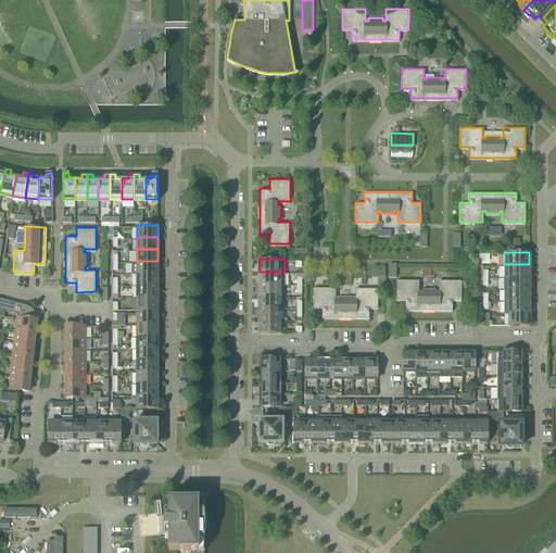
[(131,273),(137,273),(158,273),(158,261),(137,261),(131,261),(131,273)]
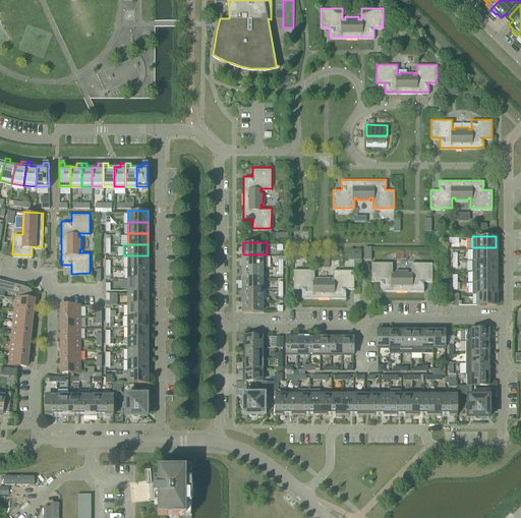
[(472,247),(472,259),(477,259),(496,259),(496,247),(472,247)]
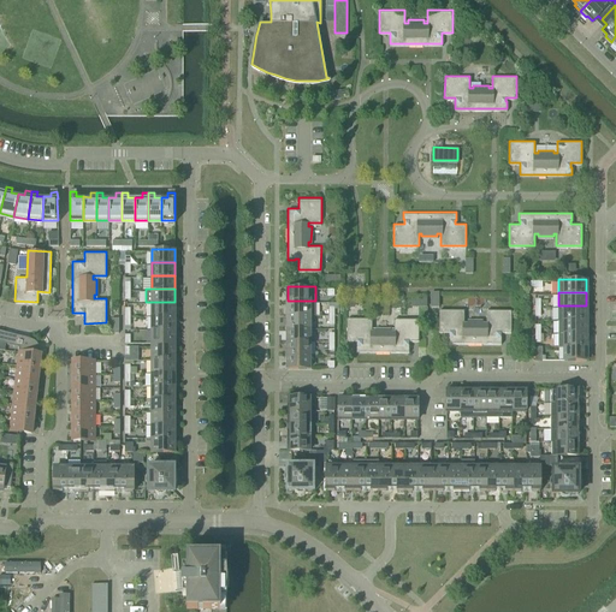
[(315,301),(309,301),(288,301),(288,313),(309,314),(315,314),(315,301)]
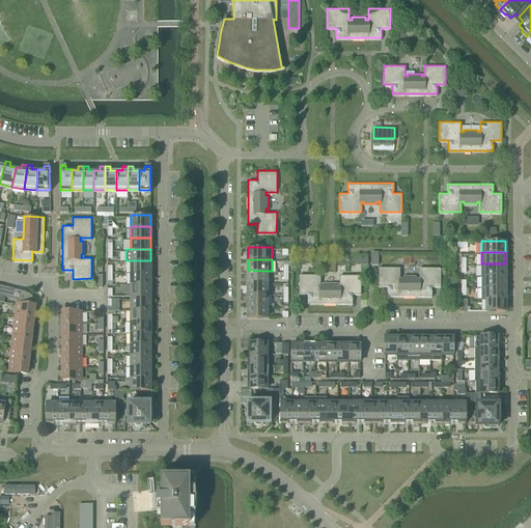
[(150,271),(150,260),(131,260),(131,271),(150,271)]
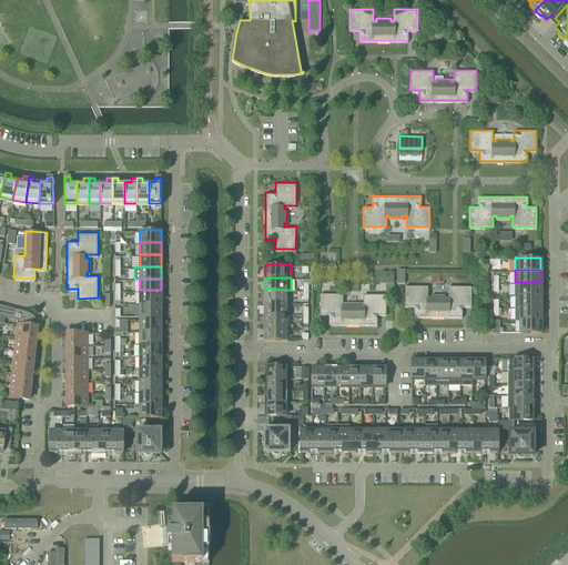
[(515,282),(515,294),(540,294),(540,282),(520,282),(515,282)]
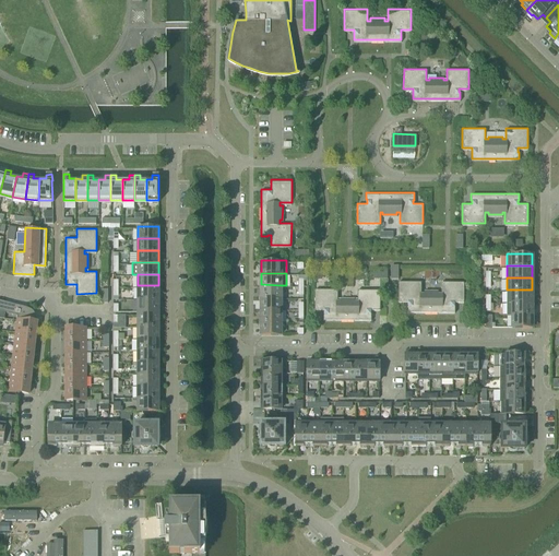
[(399,280),(399,300),(408,300),(407,304),(407,310),(454,311),(454,304),(454,300),(464,300),(464,281),(441,281),(441,292),(438,292),(438,290),(424,290),(424,292),(420,292),(421,280),(399,280)]
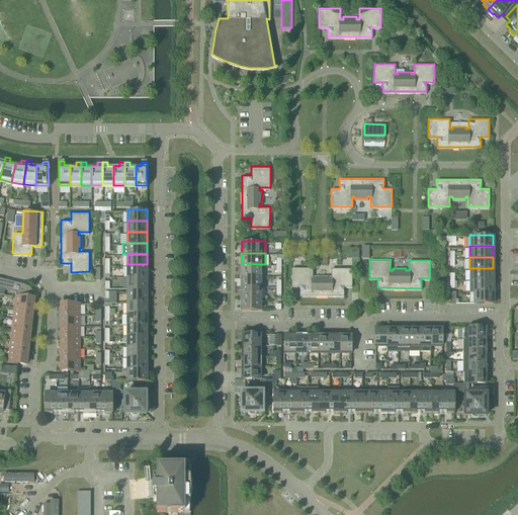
[(260,274),(260,264),(242,263),(242,274),(260,274)]
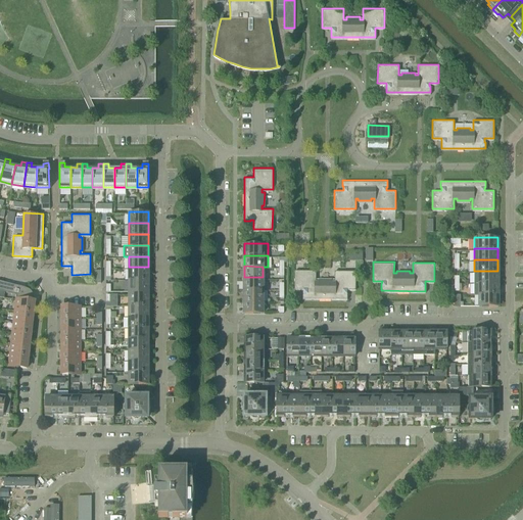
[(148,278),(148,267),(129,267),(129,278),(148,278)]
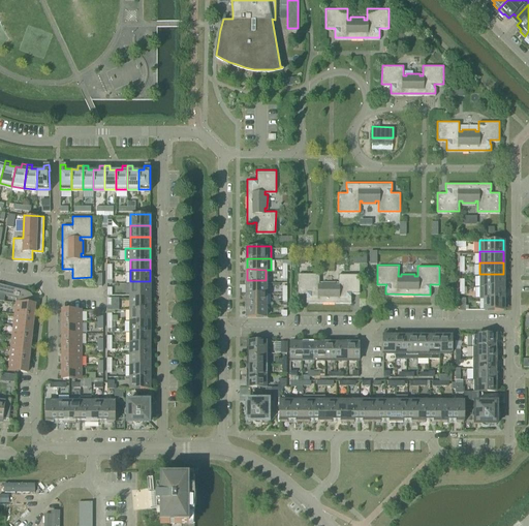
[(298,272),(298,291),(307,291),(307,295),(306,295),(306,301),(351,302),(351,295),(350,295),(350,291),(360,291),(360,273),(338,273),(338,283),(335,283),(335,281),(322,281),(322,283),(319,283),(319,273),(298,272)]
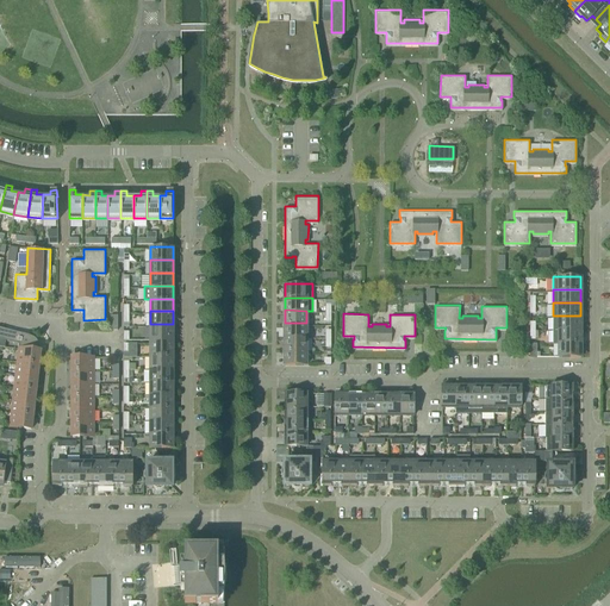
[(553,316),(553,328),(559,328),(580,328),(580,316),(553,316)]
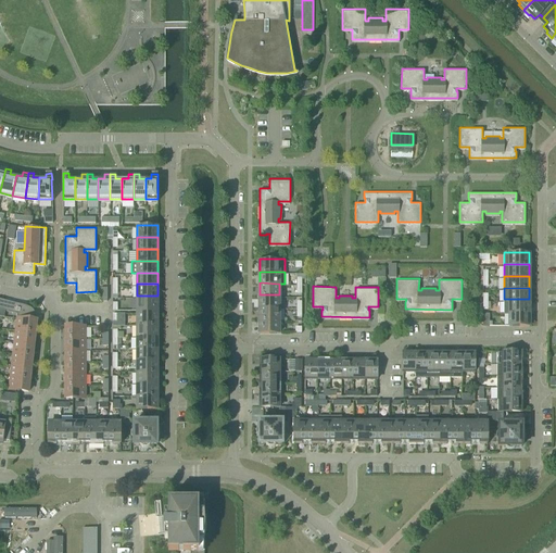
[(279,306),(279,294),(260,294),(260,306),(279,306)]
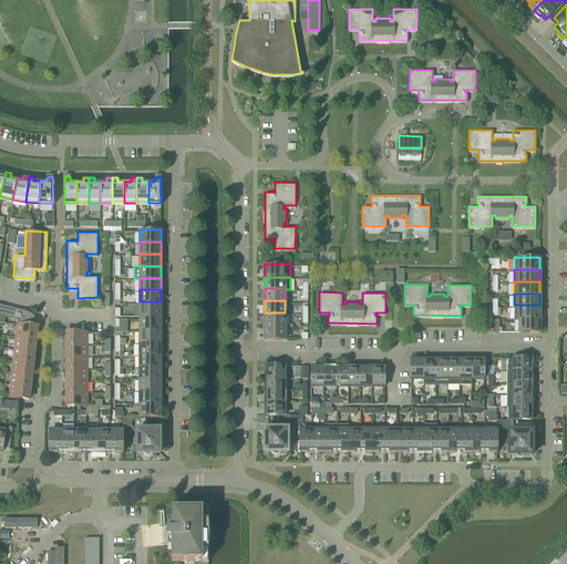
[(35,325),(37,319),(35,319),(35,316),(34,314),(32,311),(29,310),(0,301),(0,313),(18,318),(17,322),(35,325)]
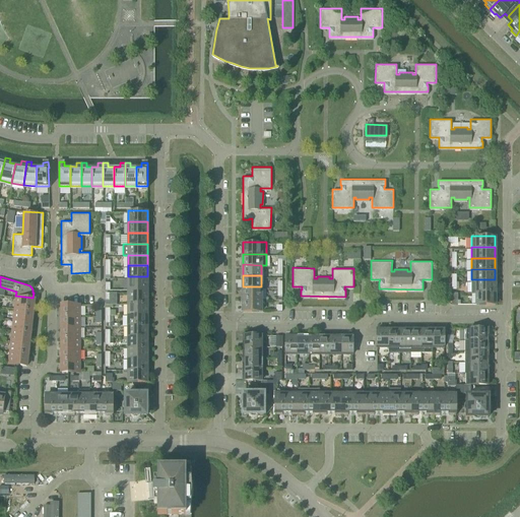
[(147,287),(147,276),(128,276),(128,287),(147,287)]
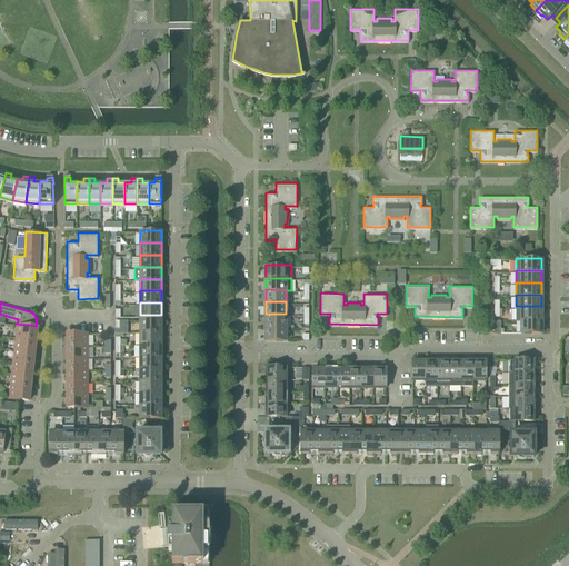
[(516,318),(521,318),(541,318),(541,306),(521,306),(516,306),(516,318)]
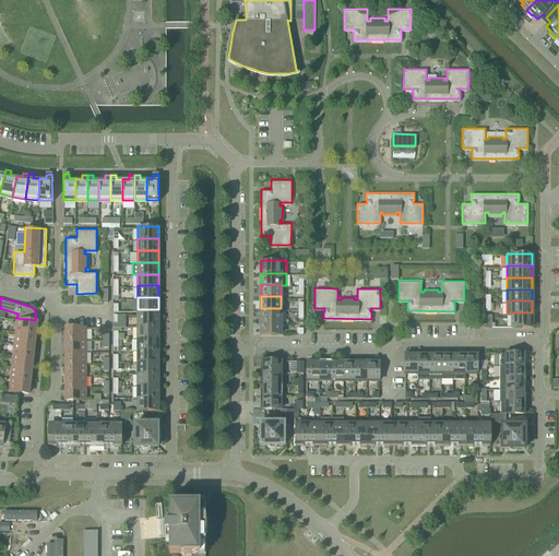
[(281,320),(281,308),(261,308),(261,320),(281,320)]
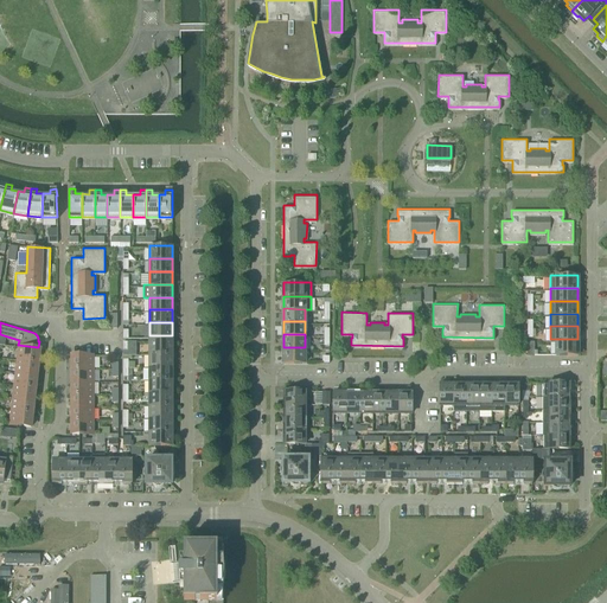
[(149,353),(172,353),(172,339),(149,339),(149,353)]
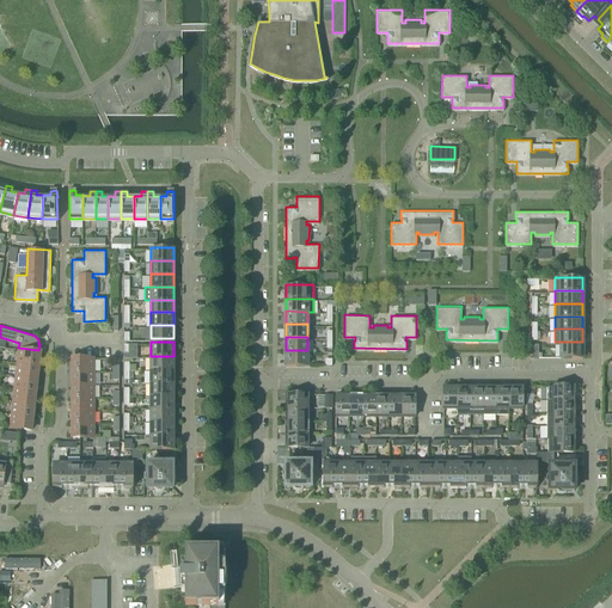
[(582,356),(582,342),(561,342),(561,356),(582,356)]
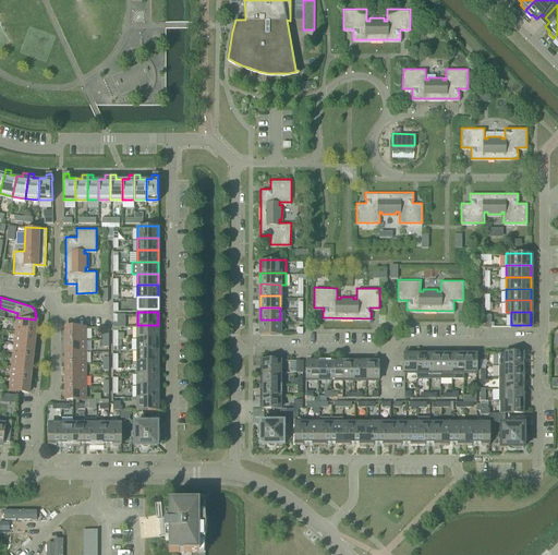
[(37,320),(35,320),(16,317),(15,328),(35,332),(37,320)]
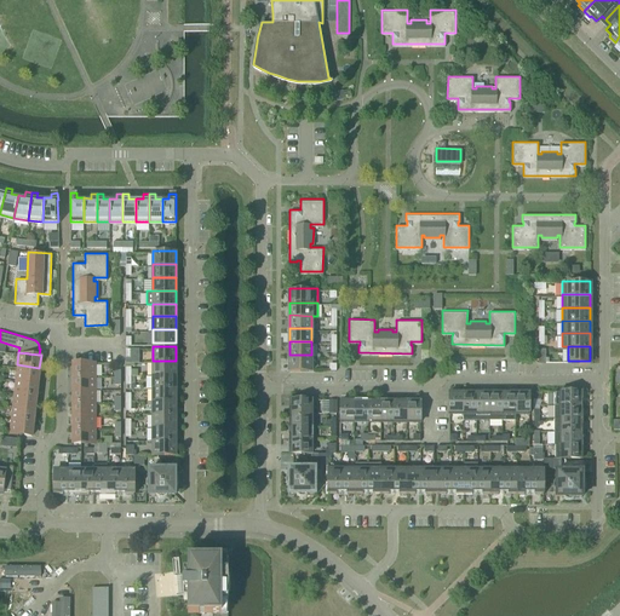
[(311,368),(311,355),(290,355),(290,368),(311,368)]
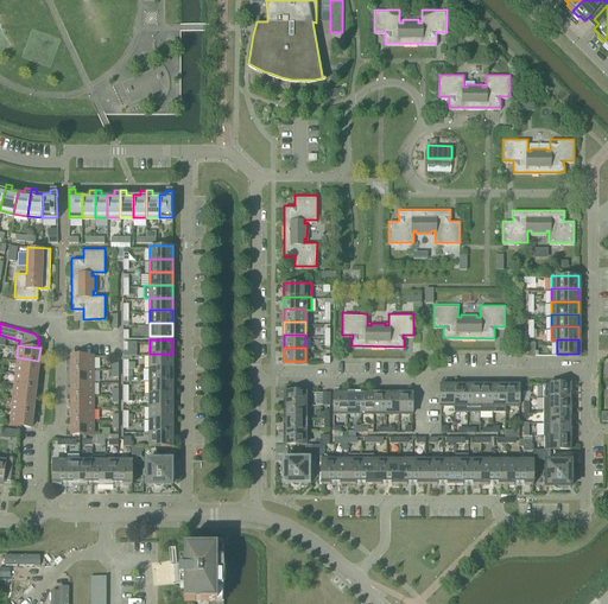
[(71,368),(94,368),(94,354),(71,354),(71,368)]
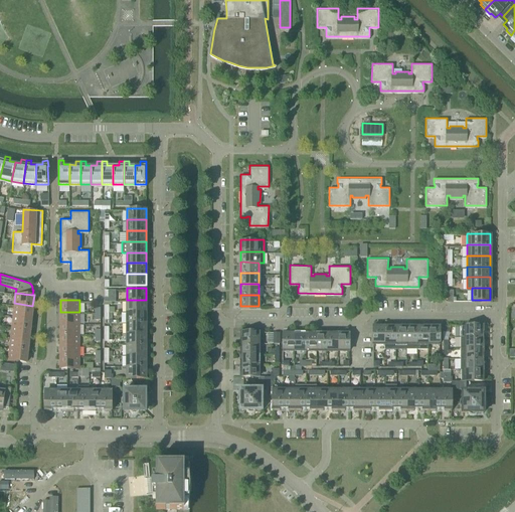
[(146,311),(146,300),(127,300),(127,310),(146,311)]
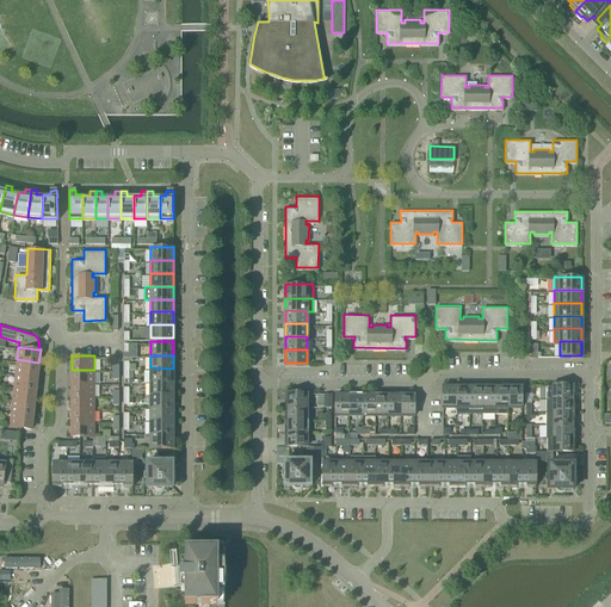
[(37,375),(38,363),(17,359),(16,372),(37,375)]
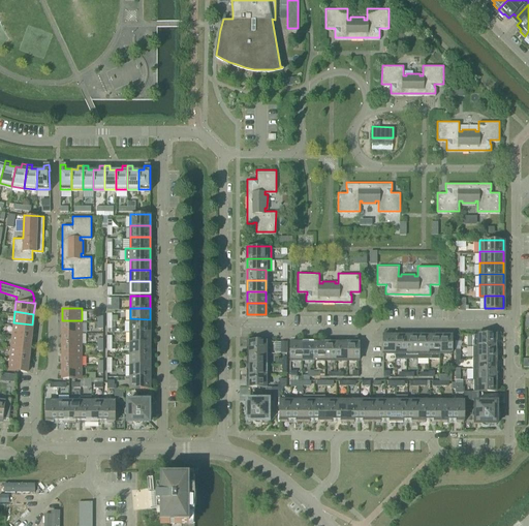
[(107,318),(107,325),(106,330),(116,330),(116,327),(112,327),(112,325),(115,325),(115,319),(112,319),(112,318),(107,318)]
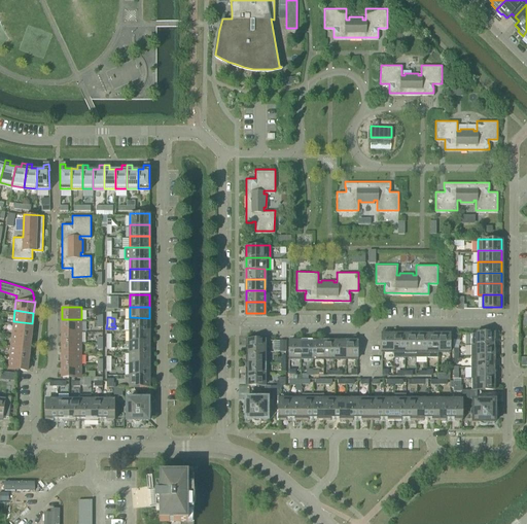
[(149,328),(149,318),(130,317),(130,328),(149,328)]
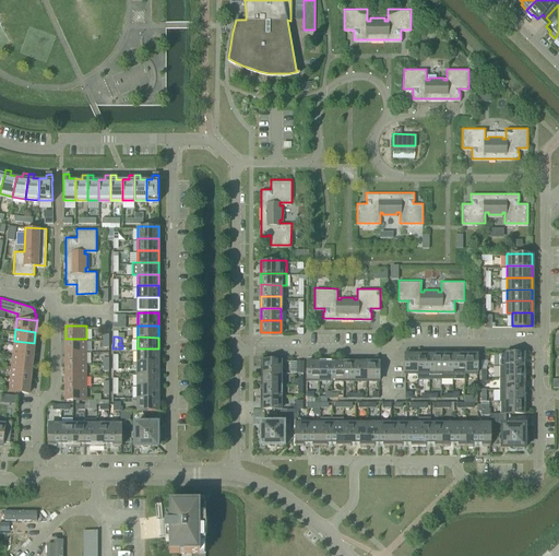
[(86,350),(86,339),(66,339),(66,350),(86,350)]
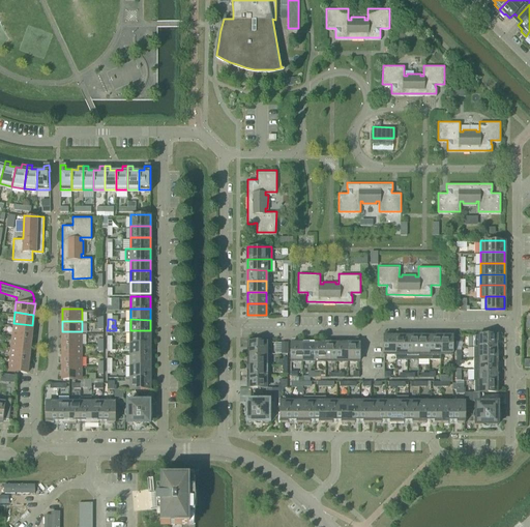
[(31,337),(32,325),(13,323),(11,334),(31,337)]
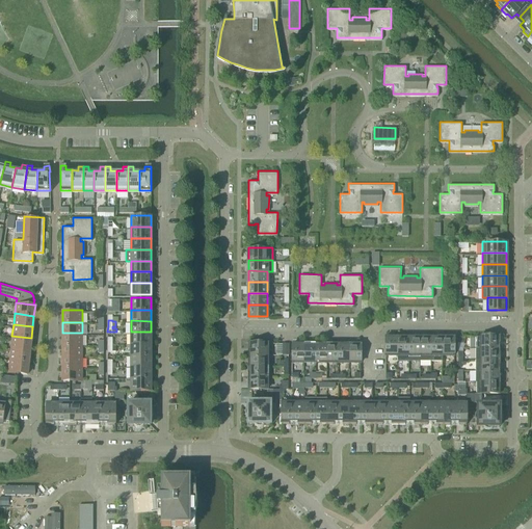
[(151,343),(151,332),(131,332),(131,343),(151,343)]
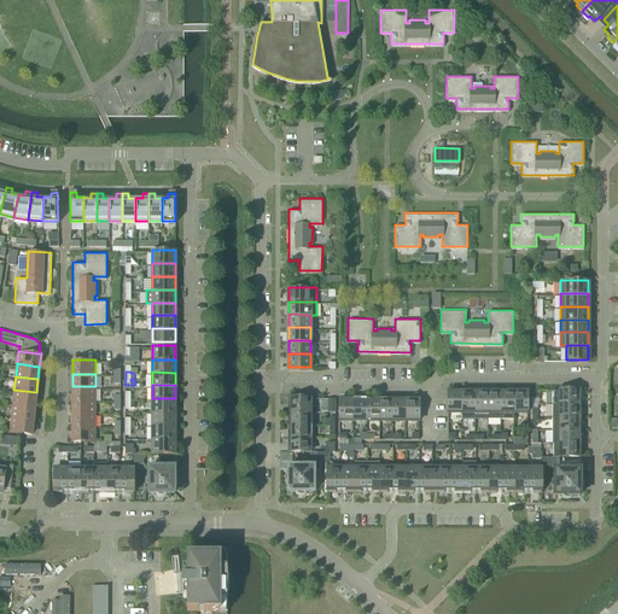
[(95,399),(95,386),(73,386),(73,399),(95,399)]
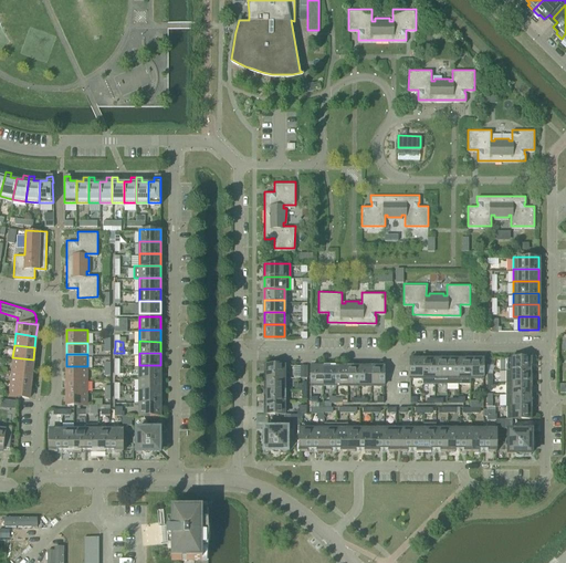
[(410,355),(410,376),(422,376),(422,357),(416,357),(416,355),(410,355)]
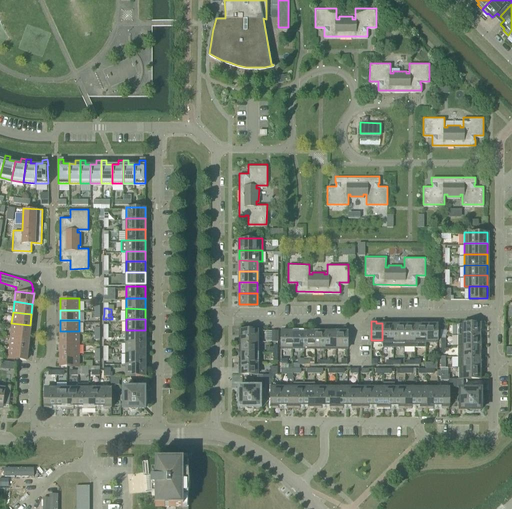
[(393,345),(393,321),(389,321),(389,323),(382,323),(382,340),(382,345),(393,345)]
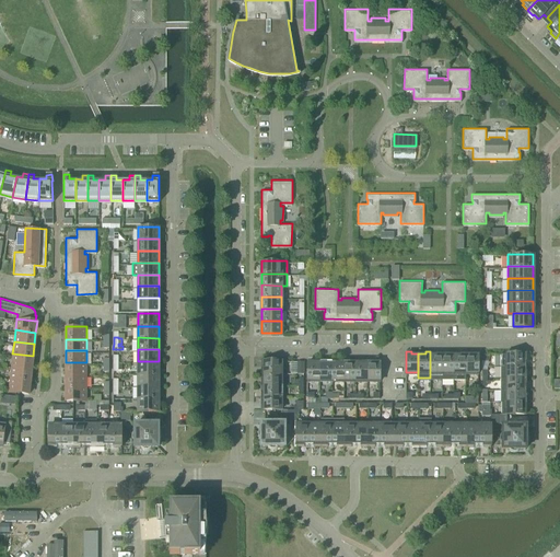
[(442,378),(442,354),(435,354),(435,351),(430,351),(430,378),(442,378)]
